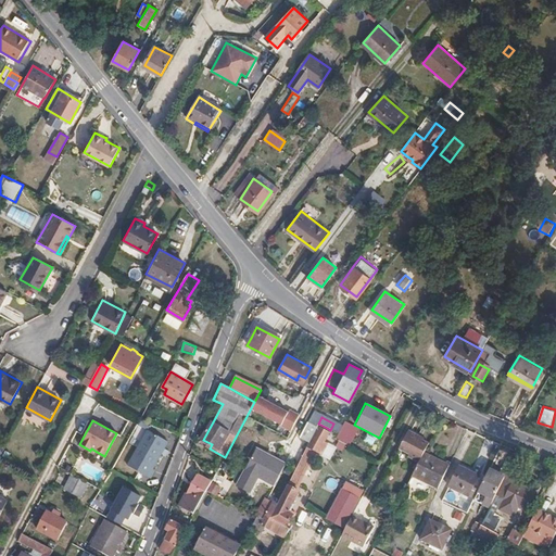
[(315,427),(306,422),(298,438),(307,442),(315,427)]
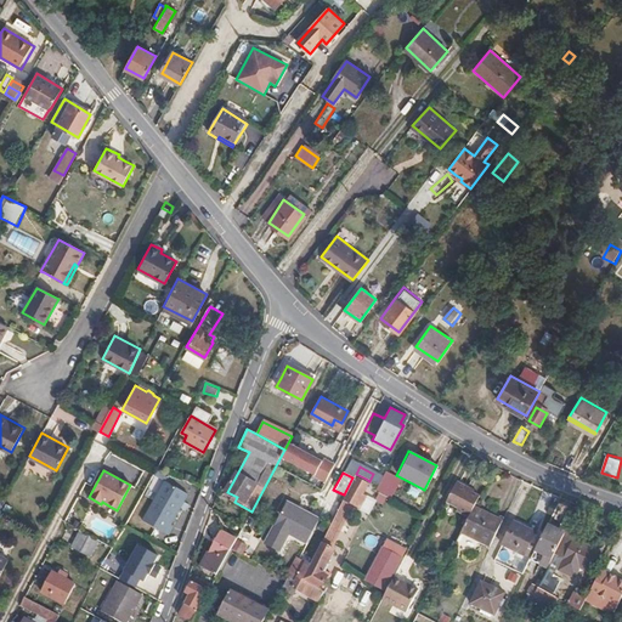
[(356,474),(352,478),(344,495),(307,561),(300,575),(320,586),(327,572),(322,569),(333,548),(331,544),(352,502),(357,504),(365,493),(360,490),(366,479),(356,474)]
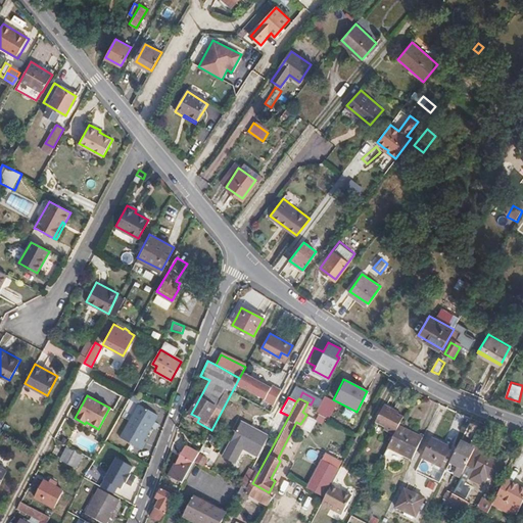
[(157,415),(138,405),(120,436),(142,448),(146,440),(144,439),(157,415)]
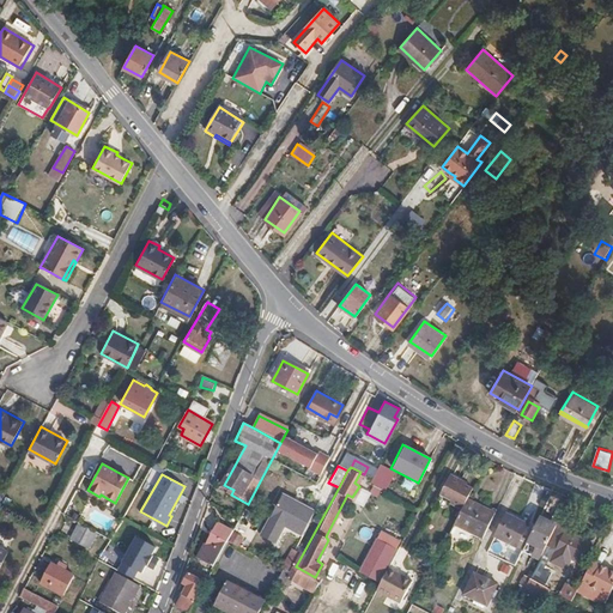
[(413,492),(418,483),(406,477),(401,486),(413,492)]
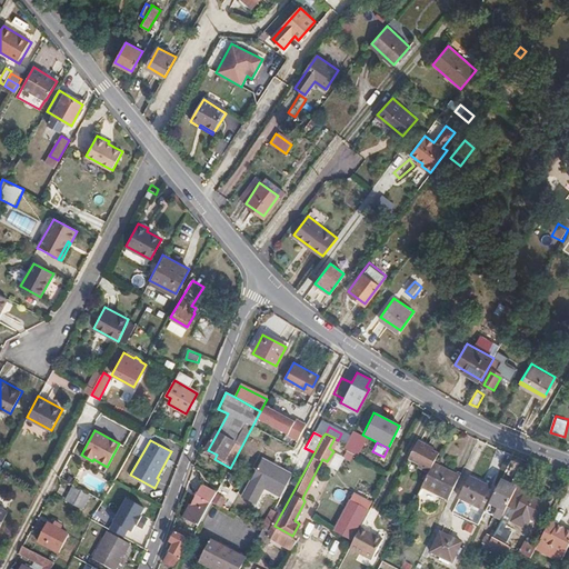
[(279,496),(290,476),(260,460),(241,498),(255,505),(263,488),(279,496)]
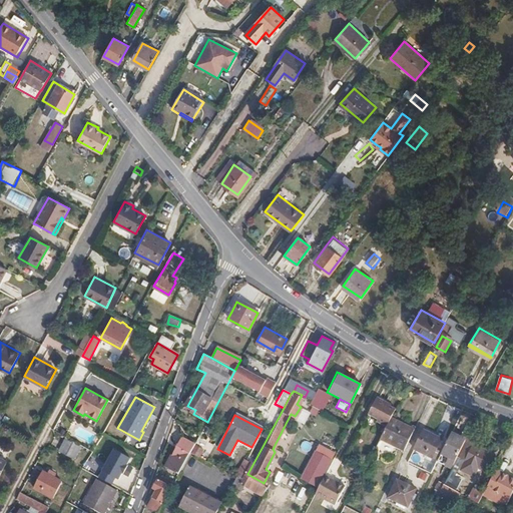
[(381,438),(405,450),(414,429),(391,418),(381,438)]
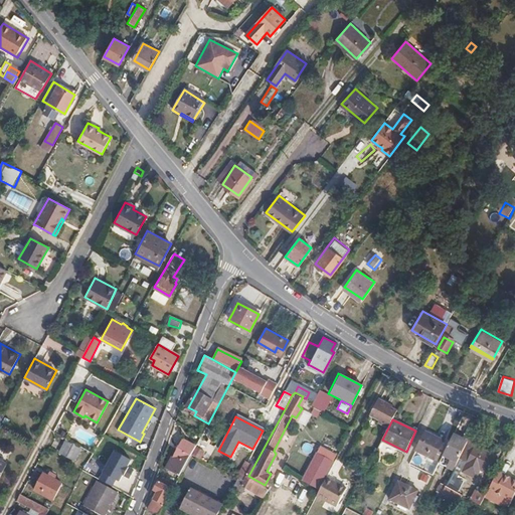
[(77,426),(72,436),(93,447),(98,438),(77,426)]
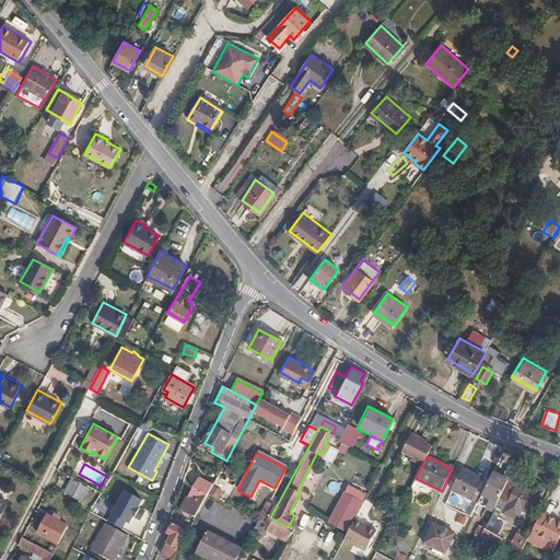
[(481,479),(462,469),(452,490),(470,499),(481,479)]
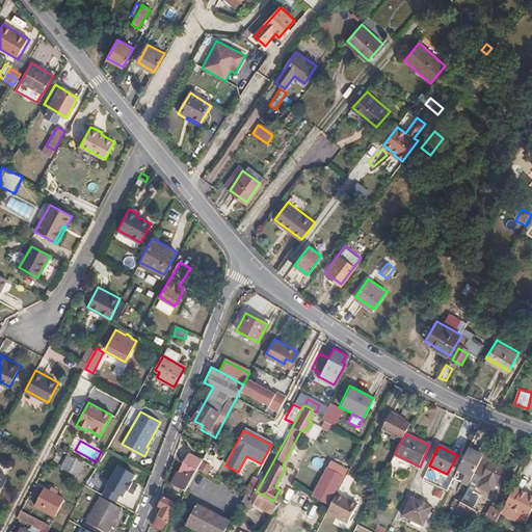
[(483,455),(468,448),(457,470),(473,477),(483,455)]
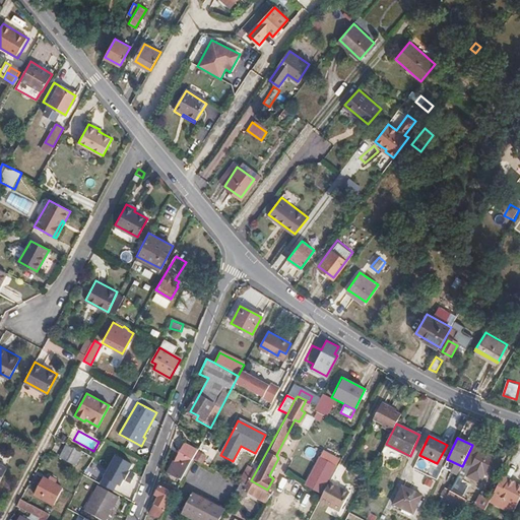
[(112,452),(116,446),(106,440),(102,446),(112,452)]
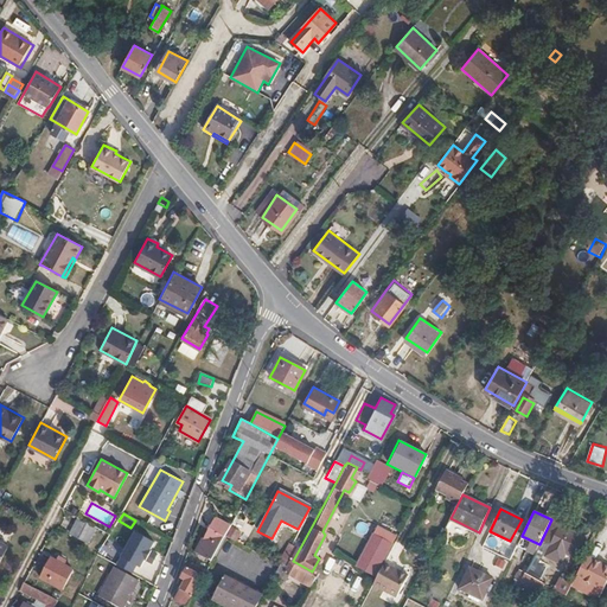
[(402,524),(382,515),(356,566),(375,576),(402,524)]
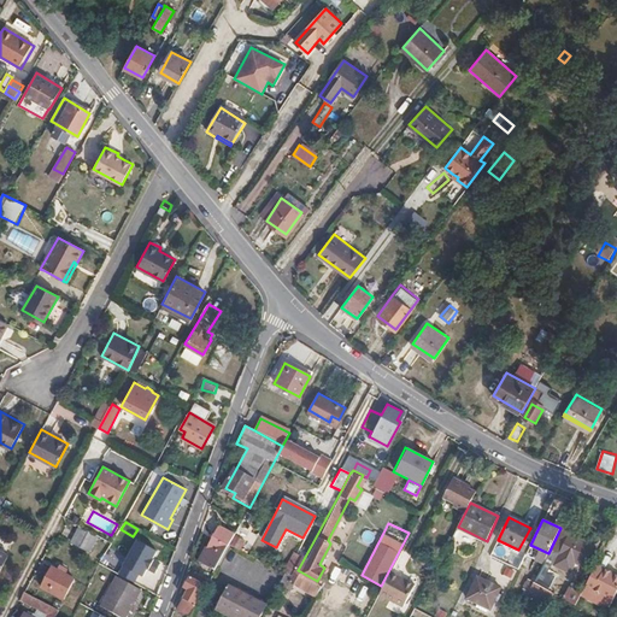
[(219,526),(200,562),(215,569),(234,533),(219,526)]
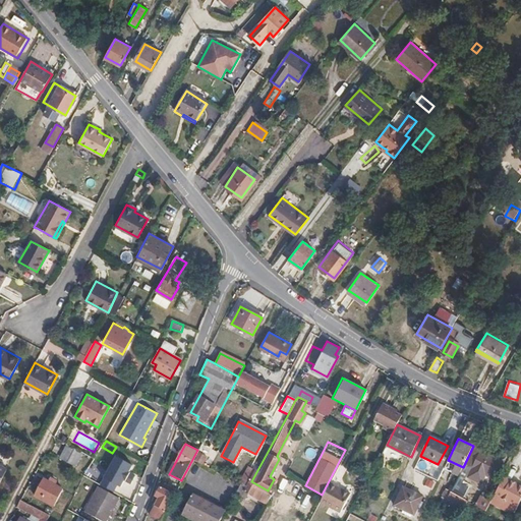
[(82,453),(68,445),(61,459),(66,462),(64,466),(71,470),(74,466),(75,467),(82,453)]
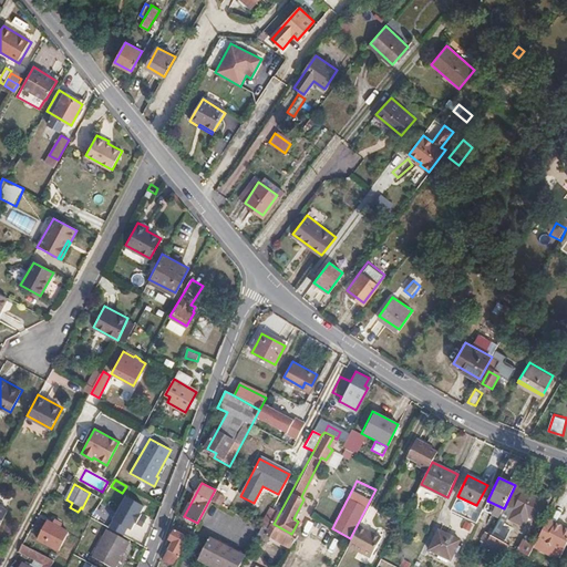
[(521,494),(513,491),(506,505),(536,519),(546,503),(522,491),(521,494)]
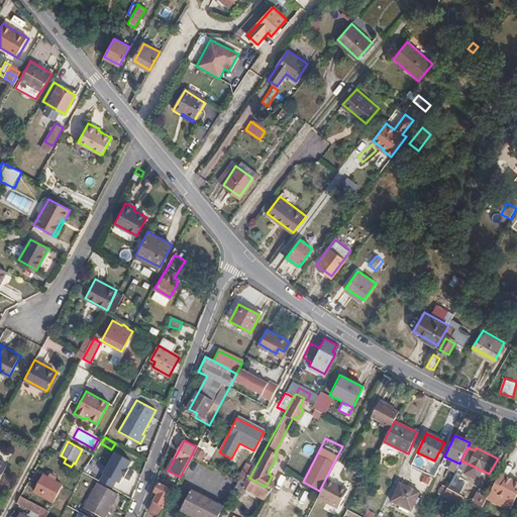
[(117,490),(134,460),(117,450),(99,480),(117,490)]
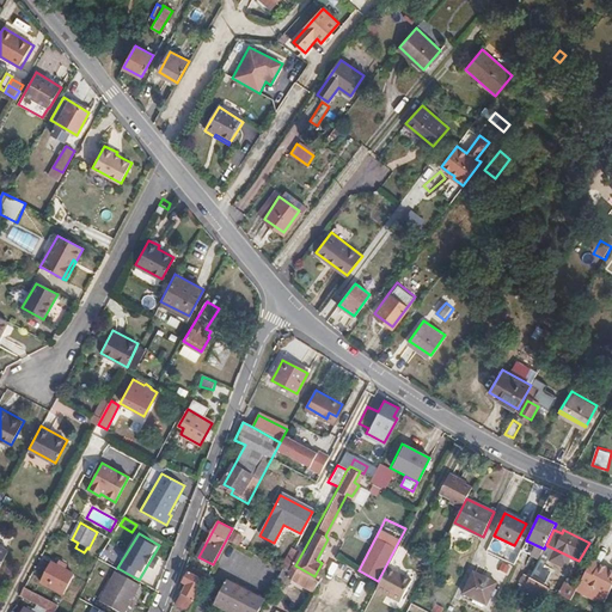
[(487,551),(503,558),(510,544),(494,536),(487,551)]
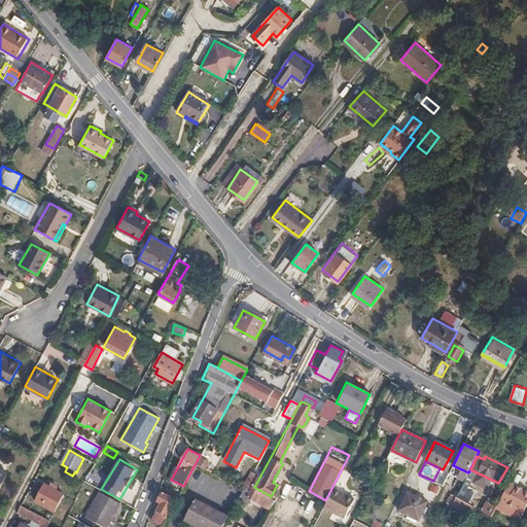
[(0,463),(0,488),(10,469),(0,463)]
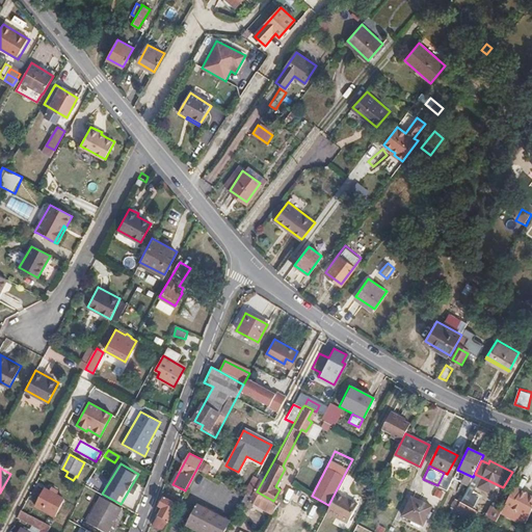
[(271,513),(277,503),(273,501),(257,491),(263,480),(255,476),(245,494),(254,498),(250,502),(271,513)]
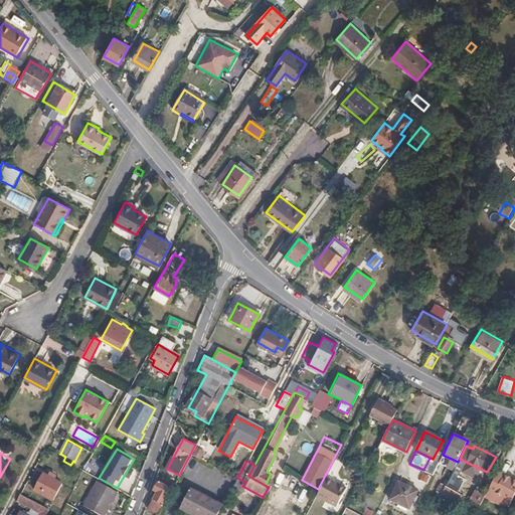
[(496,473),(488,491),(511,503),(514,495),(514,479),(512,478),(508,479),(506,479),(503,478),(504,477),(496,473)]
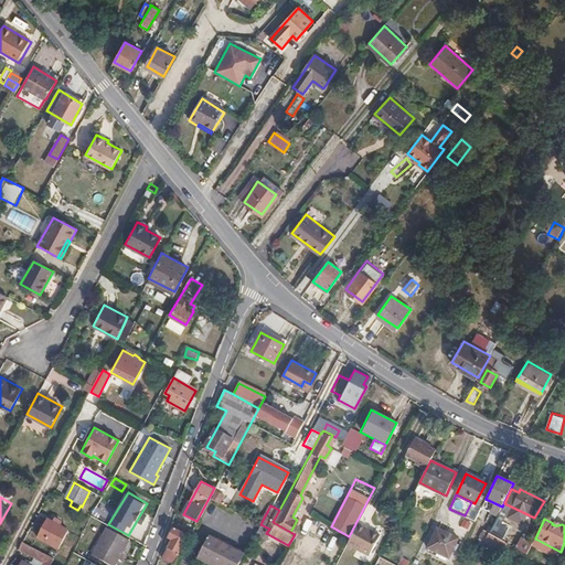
[(38,539),(59,550),(68,532),(48,521),(38,539)]
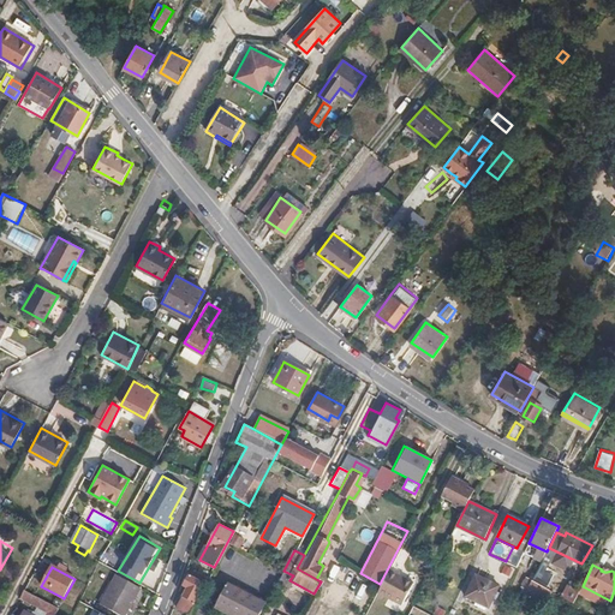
[(553,574),(538,567),(531,581),(537,584),(545,589),(553,574)]
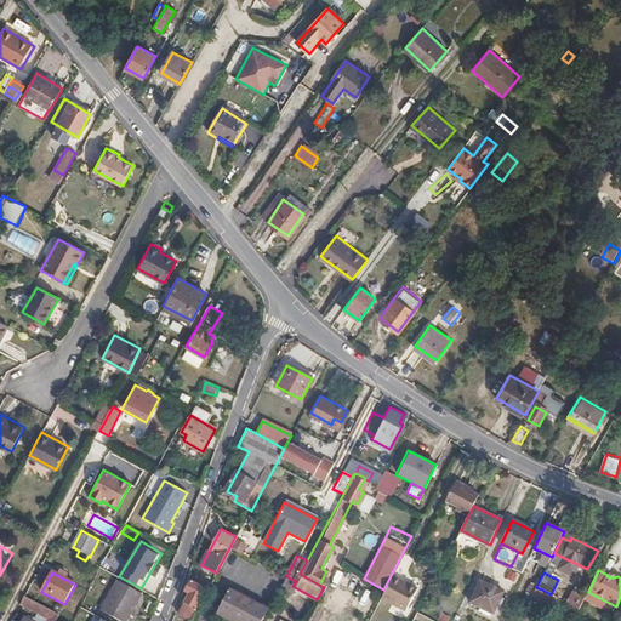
[(417,587),(393,575),(381,599),(404,611),(417,587)]
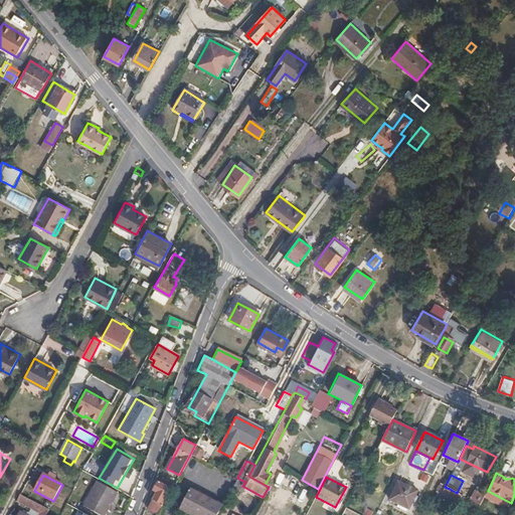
[(235,482),(242,486),(245,482),(237,478),(235,482)]
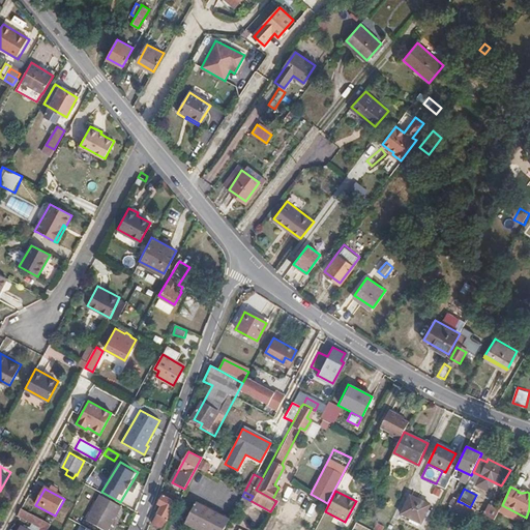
[(180,499),(170,493),(167,497),(163,494),(157,502),(163,505),(152,523),(164,529),(170,519),(167,518),(175,502),(178,503),(180,499)]
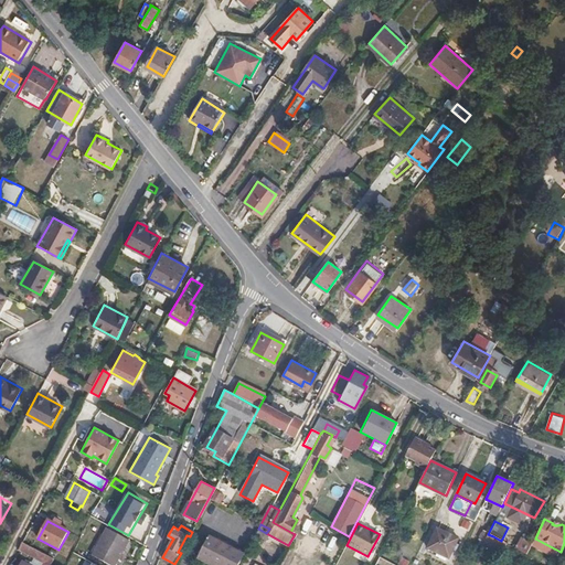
[(126,540),(105,528),(92,552),(113,564),(126,540)]
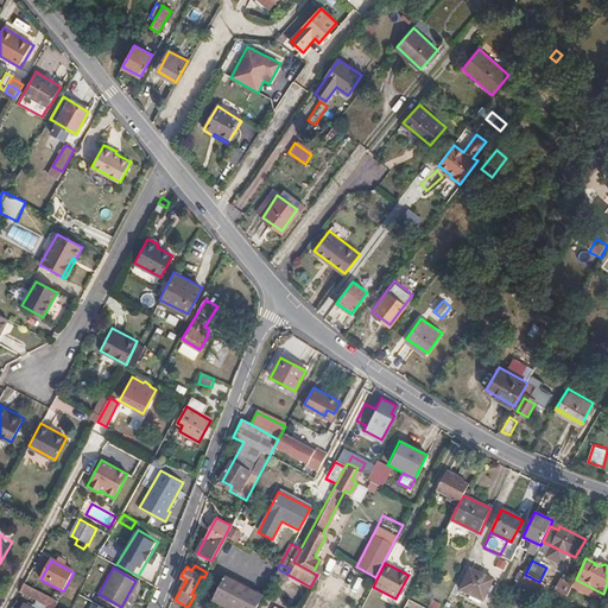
[(493,580),(470,568),(460,589),(482,601),(493,580)]
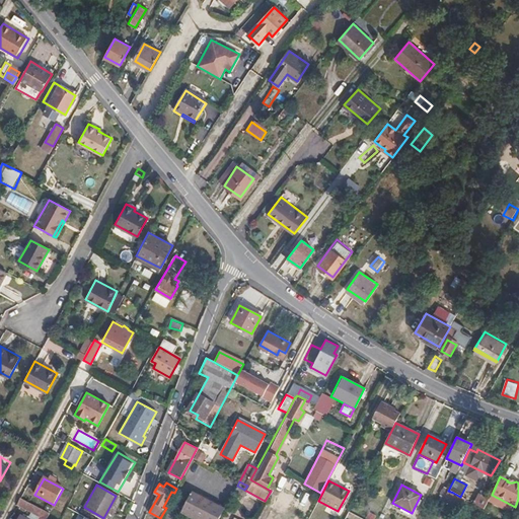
[(221,518),(227,508),(192,491),(180,511),(196,518),(221,518)]
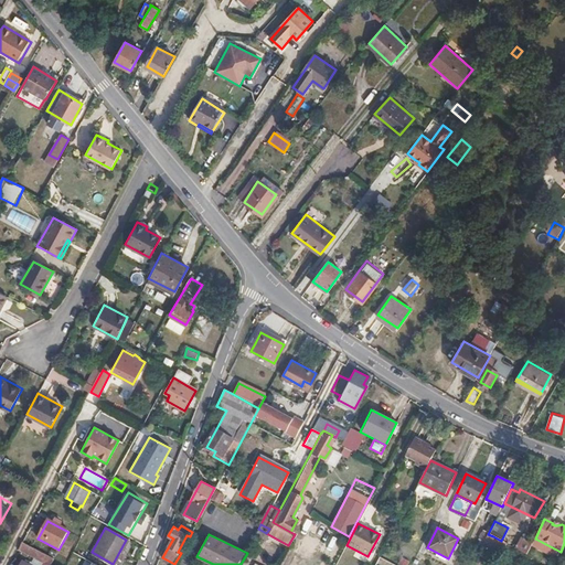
[(488,534),(484,542),(502,552),(507,544),(501,541),(493,536),(488,534)]
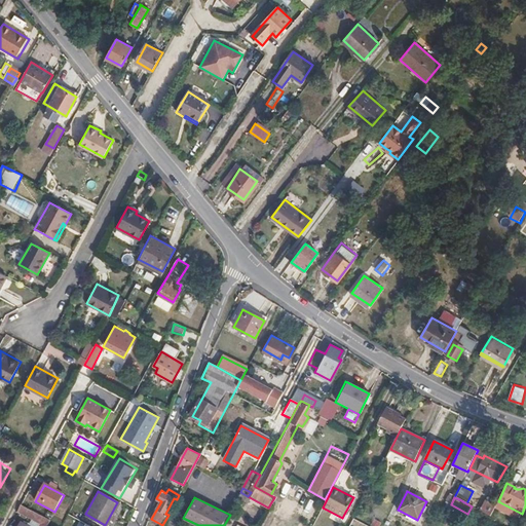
[(494,508),(495,506),(486,501),(480,511),(490,517),(494,508)]
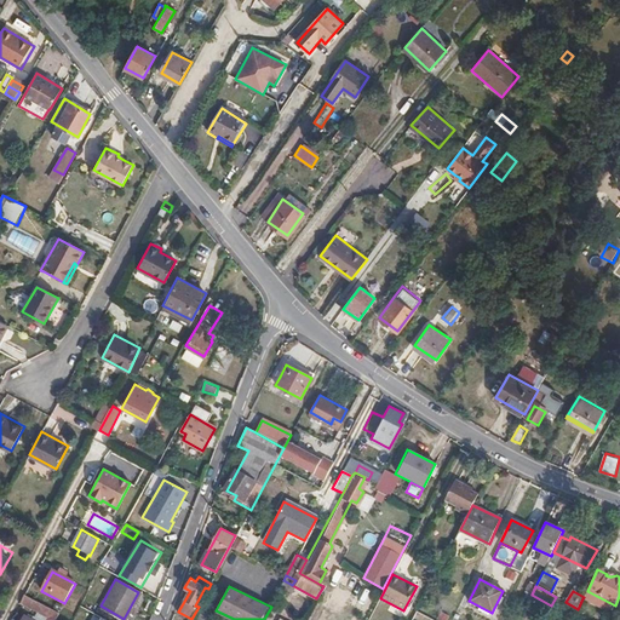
[(615,606),(587,591),(584,597),(583,598),(612,613),(615,606)]
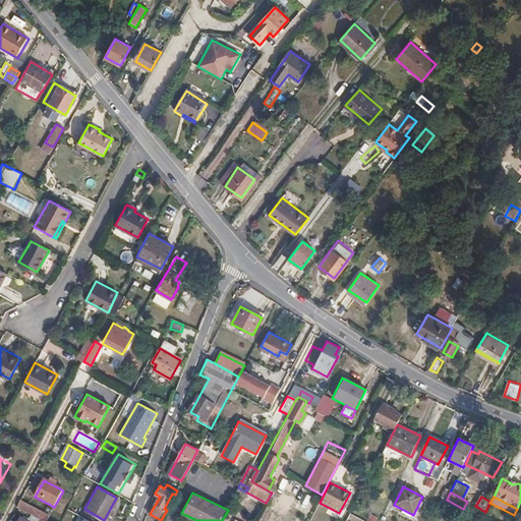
[(30,505),(20,500),(17,507),(41,520),(40,520),(25,520),(20,518),(18,520),(47,520),(50,516),(30,505)]
